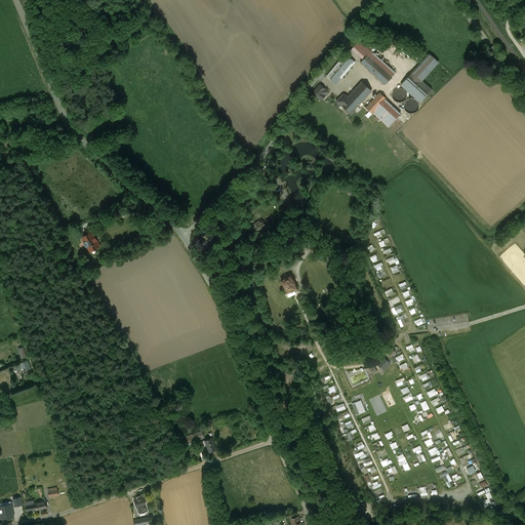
[(370,51),(359,41),(351,49),(363,59),(370,51)]
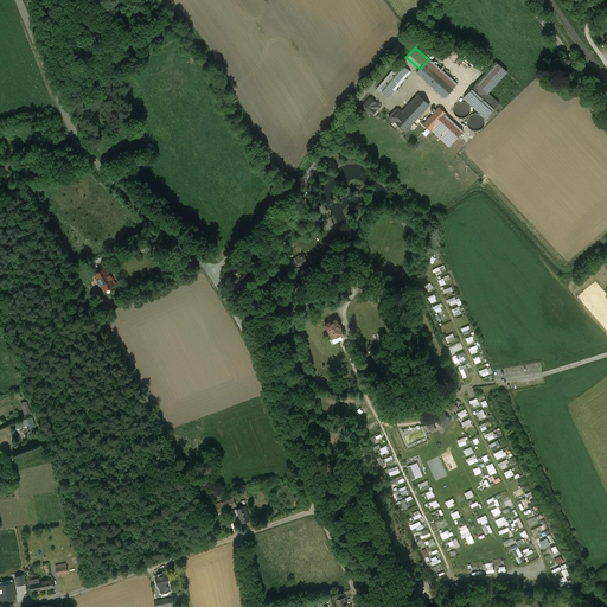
[(457,84),(428,59),(420,69),(416,72),(445,97),(457,84)]
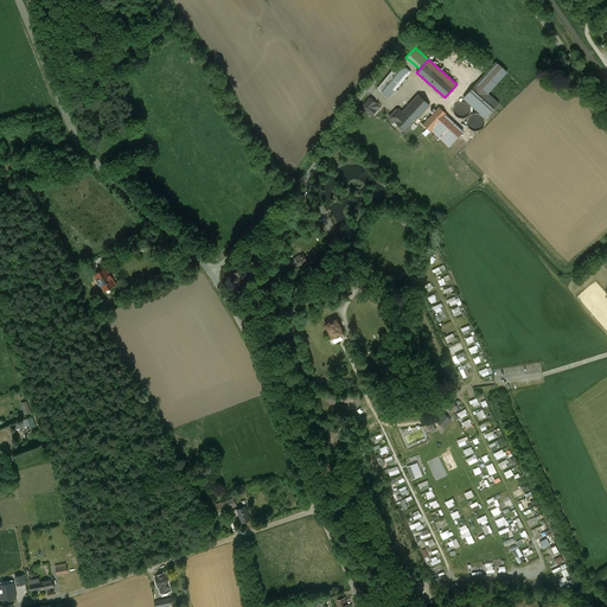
[(400,63),(378,90),(388,98),(410,72),(400,63)]
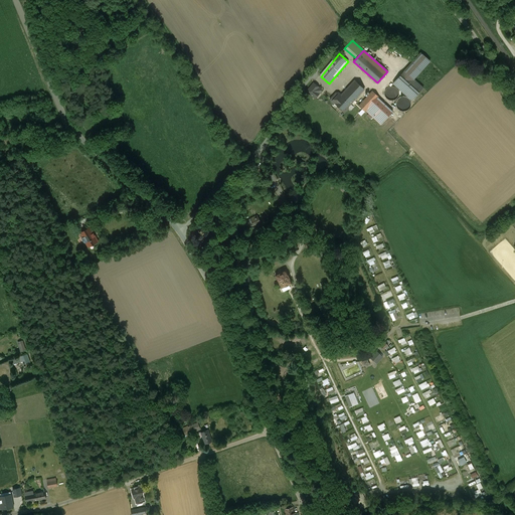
[(420,53),(404,71),(413,79),(430,61),(420,53)]
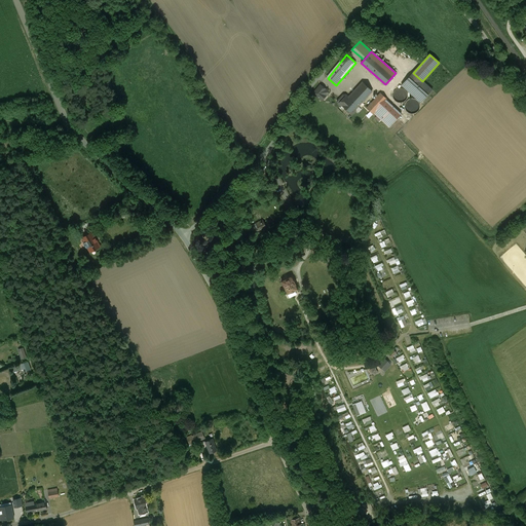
[(422,81),(413,73),(402,85),(420,103),(431,89),(422,81)]
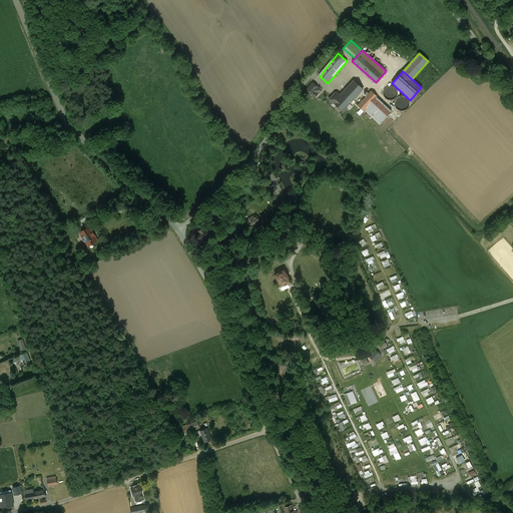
[(363,89),(353,80),(345,89),(354,98),(360,92),(363,89)]
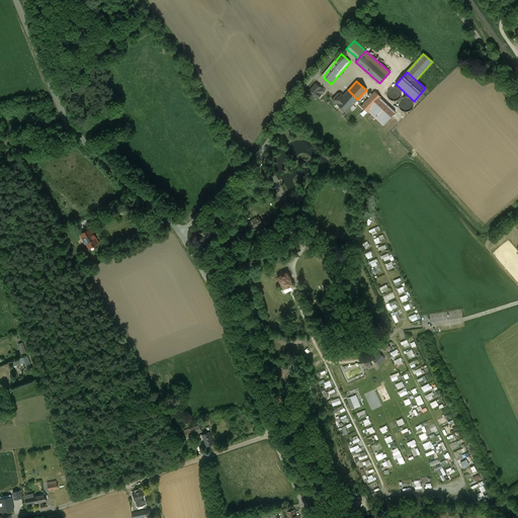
[(321,88),(315,83),(309,91),(318,98),(321,94),(323,94),(323,87),(321,88)]
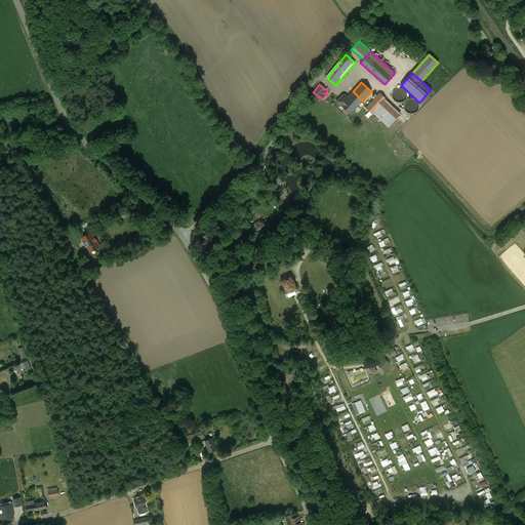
[(394,99),(395,101),(397,102),(399,103),(401,103),(402,102),(404,101),(405,98),(406,97),(406,95),(406,93),(405,91),(404,90),(402,89),(401,88),(399,88),(397,88),(395,89),(394,90),(393,92),(392,94),(392,96),(393,98),(394,99)]
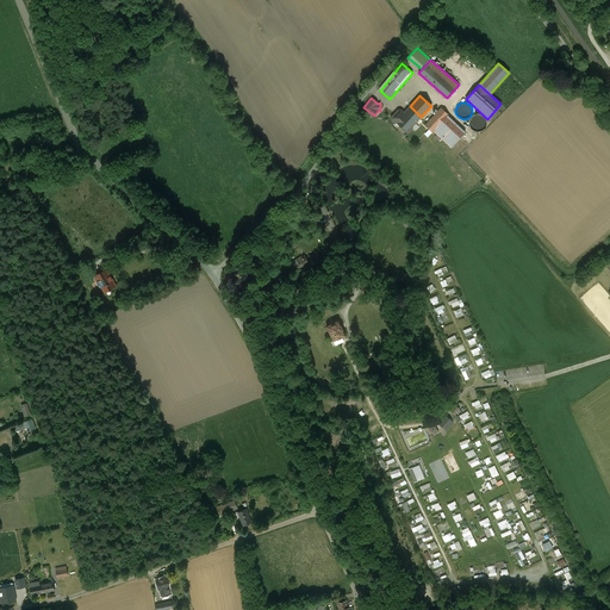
[(403,113),(396,122),(406,131),(419,119),(421,117),(410,106),(403,113)]
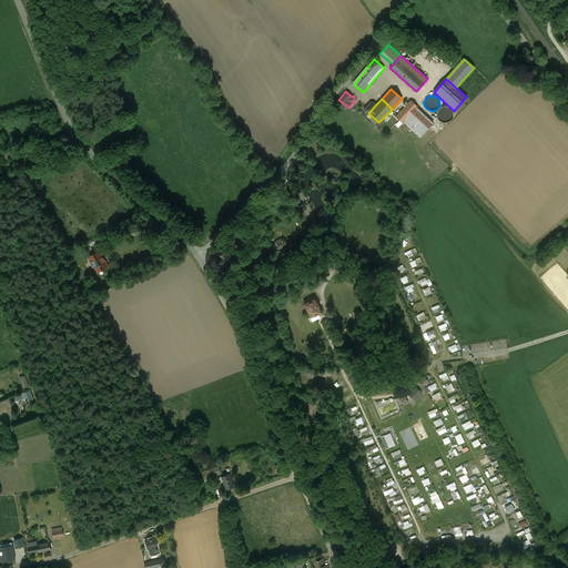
[(396,115),(395,117),(402,123),(404,122),(416,109),(417,107),(411,101),(404,108),(396,115)]
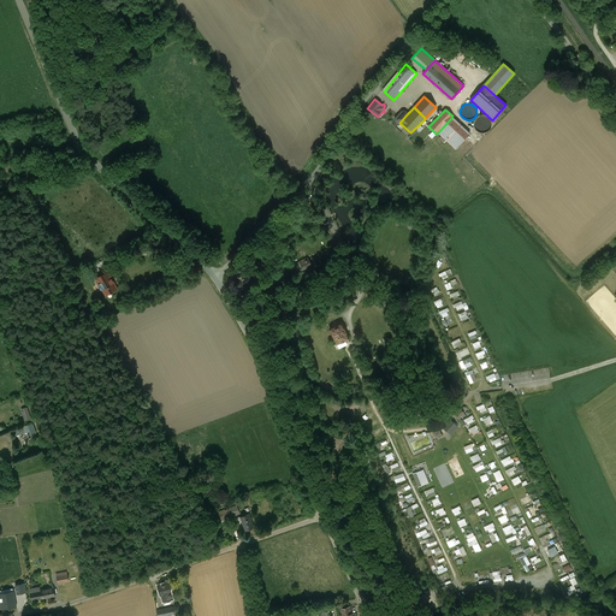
[(403,113),(401,116),(400,116),(398,116),(397,116),(396,117),(396,118),(396,119),(396,122),(397,122),(398,124),(400,123),(407,114),(406,112),(404,111),(403,111),(403,112),(402,112),(403,113)]
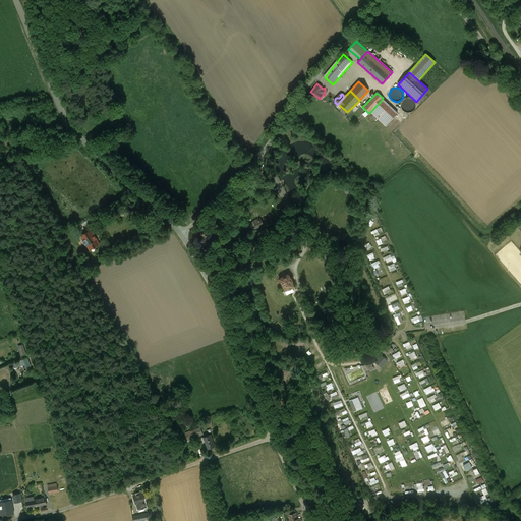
[(359,100),(358,102),(363,106),(370,99),(365,94),(359,100)]
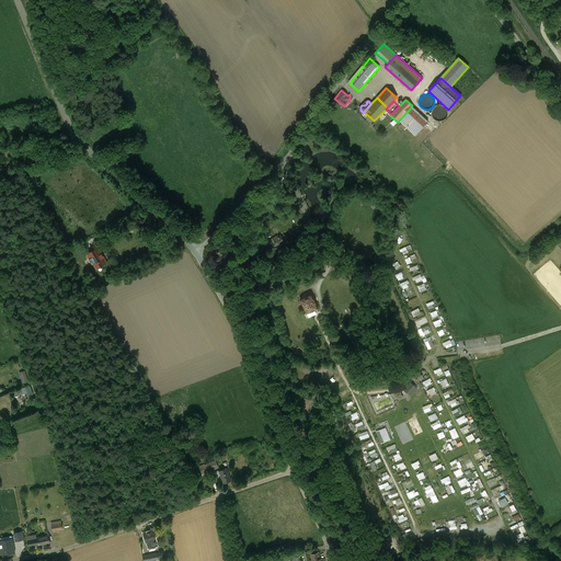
[(443,106),(441,105),(438,105),(436,106),(434,107),(433,109),(432,111),(432,114),(432,116),(433,117),(434,119),(436,121),(438,122),(441,122),(443,121),(445,119),(446,117),(447,115),(447,113),(447,111),(446,109),(445,107),(443,106)]
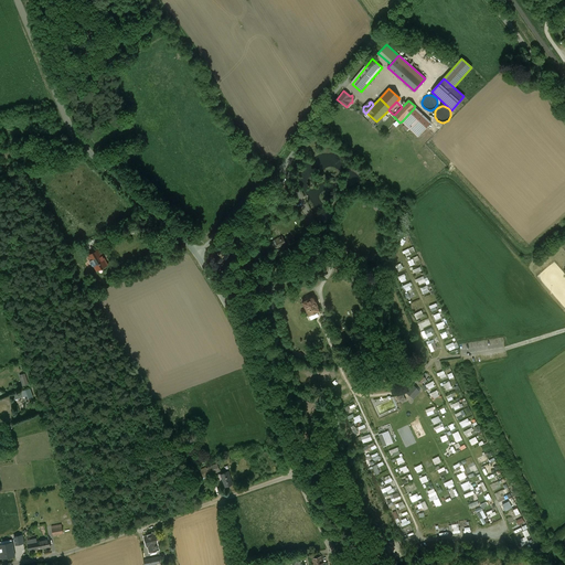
[(414,108),(402,121),(417,137),(430,123),(414,108)]
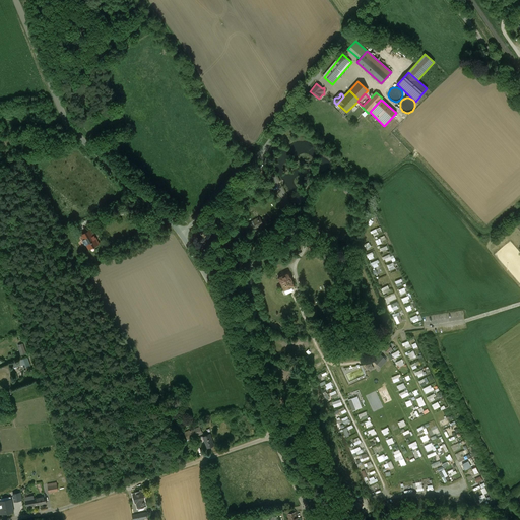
[(355,193),(348,186),(344,190),(352,196),(355,193)]
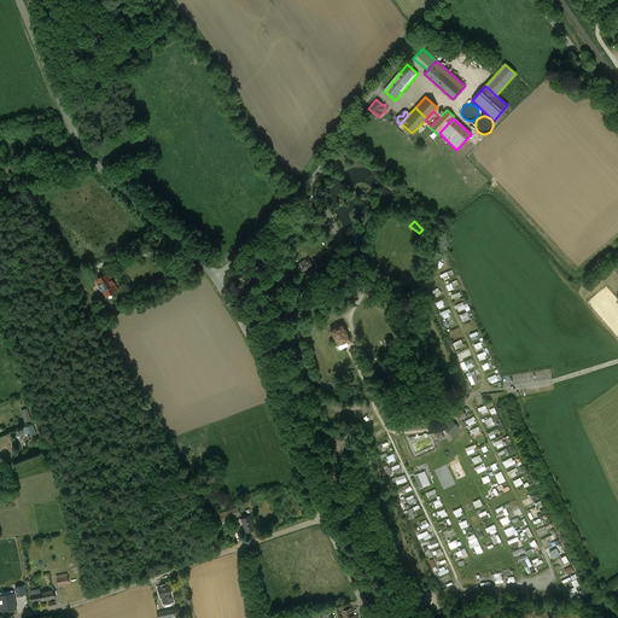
[(308,260),(301,263),(305,273),(313,269),(308,260)]
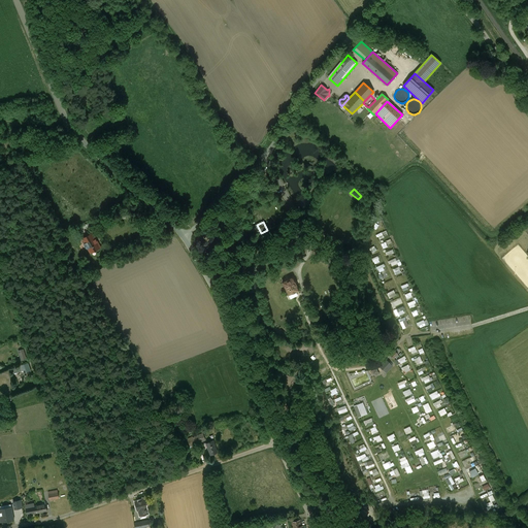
[(377,234),(380,240),(386,237),(383,231),(377,234)]
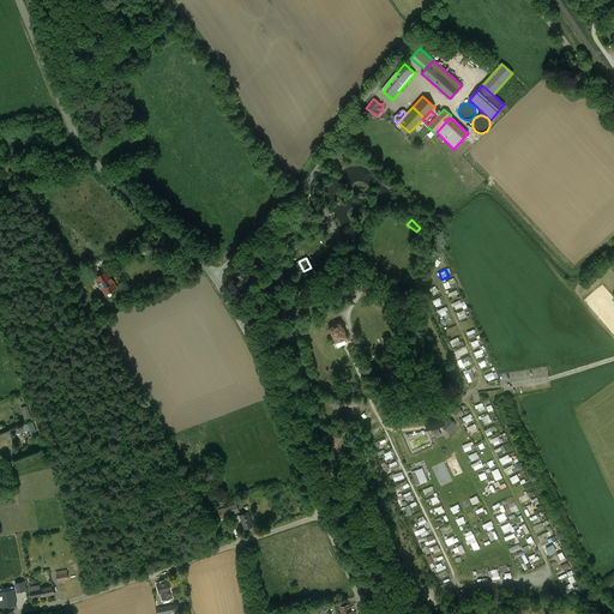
[(108,271),(96,277),(106,294),(116,288),(108,271)]
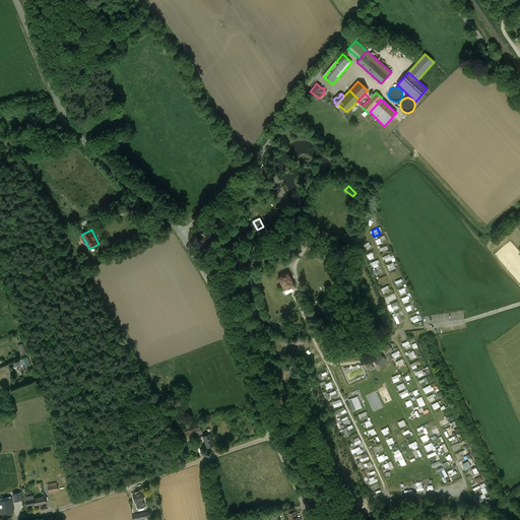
[(386,262),(393,259),(391,254),(384,257),(386,262)]
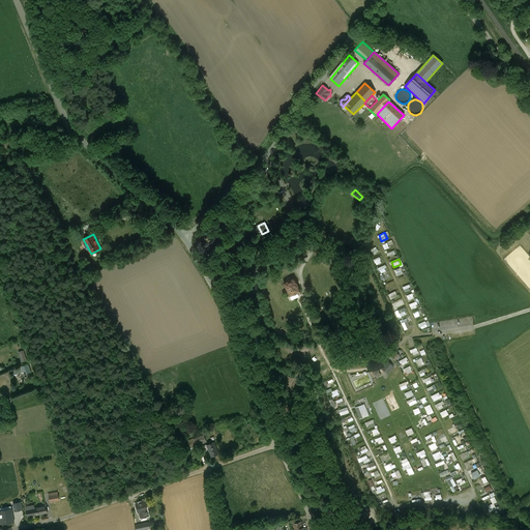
[(386,268),(388,267),(387,264),(379,267),(382,273),(387,270),(386,268)]
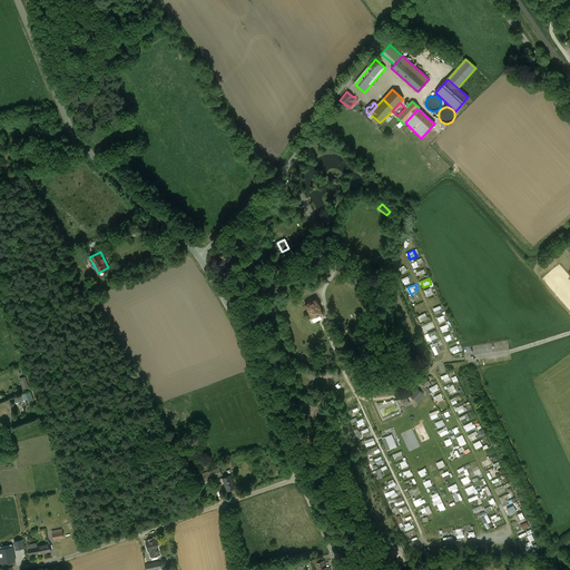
[(316,300),(305,304),(312,318),(323,313),(316,300)]
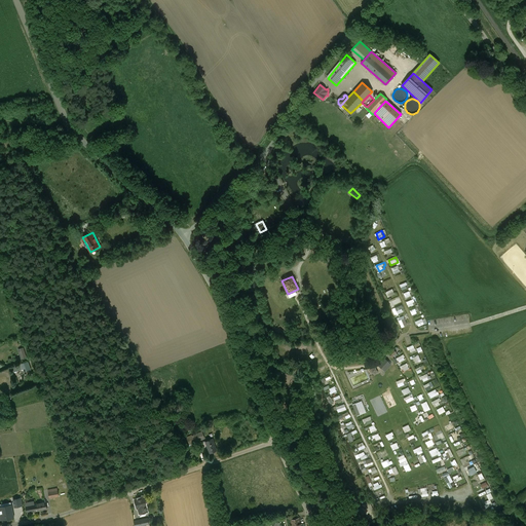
[(414,302),(415,301),(414,299),(407,301),(409,307),(415,305),(414,302)]
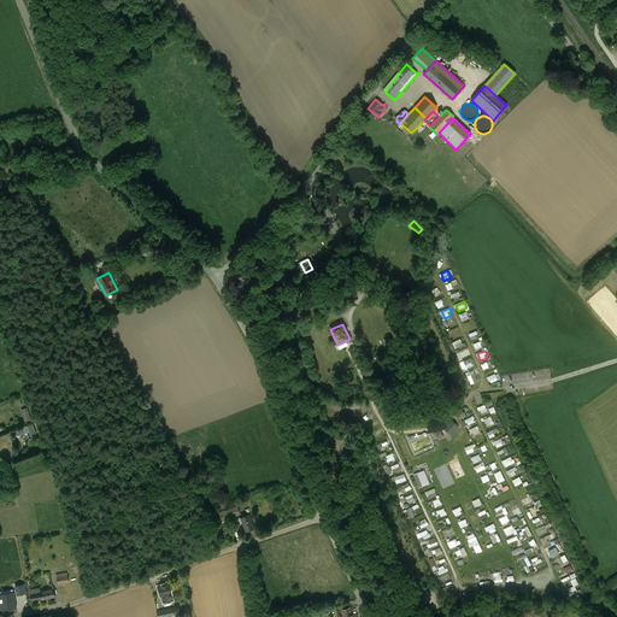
[(472,383),(480,380),(475,370),(468,374),(472,383)]
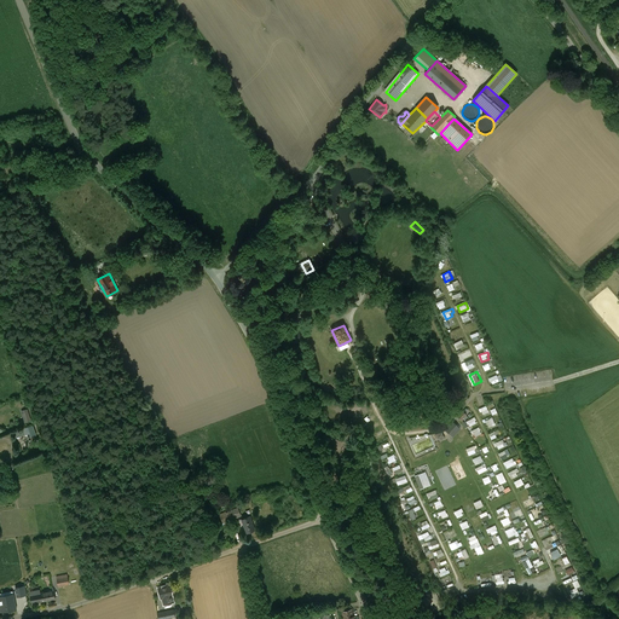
[(421,406),(412,401),(409,408),(418,412),(421,406)]
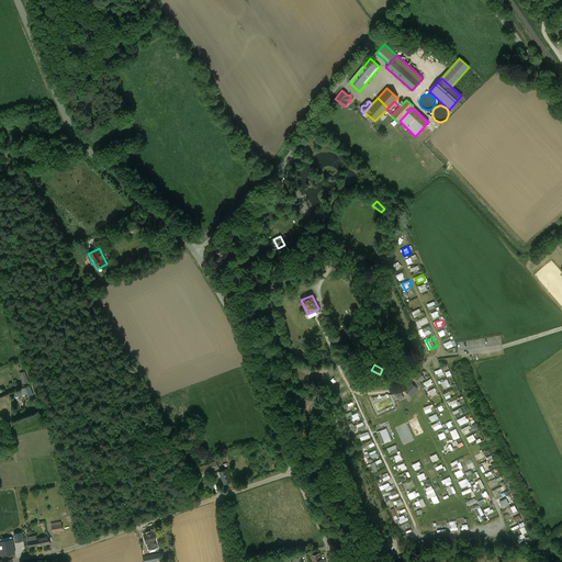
[(24,371),(19,373),(23,384),(29,382),(24,371)]
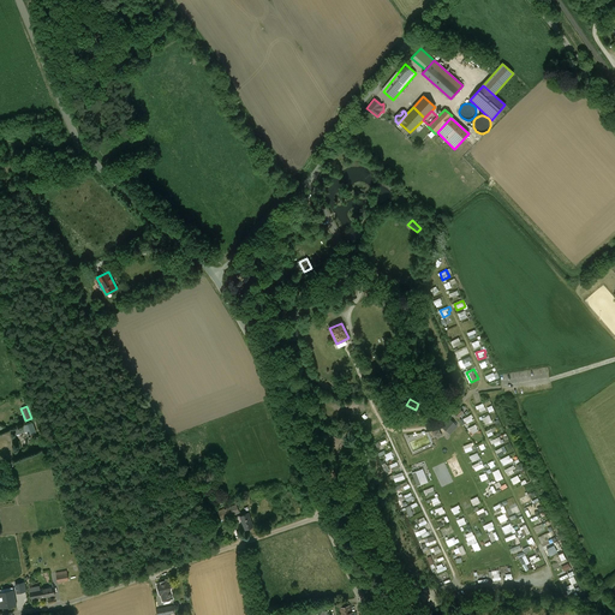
[(472,415),(461,419),(465,425),(475,419),(472,415)]
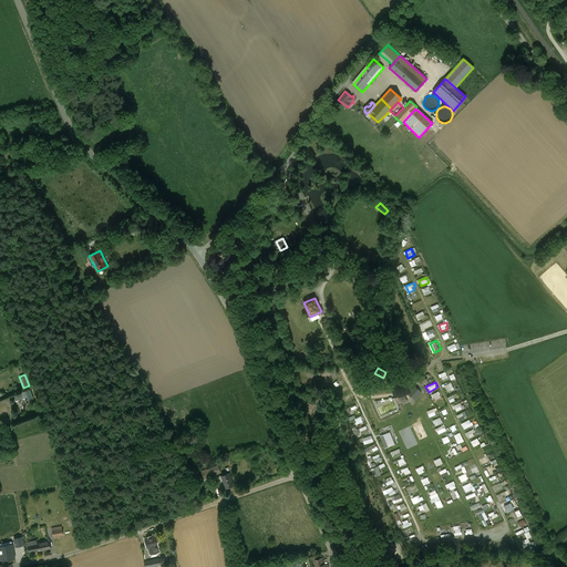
[(422,393),(414,387),(408,395),(415,401),(422,393)]
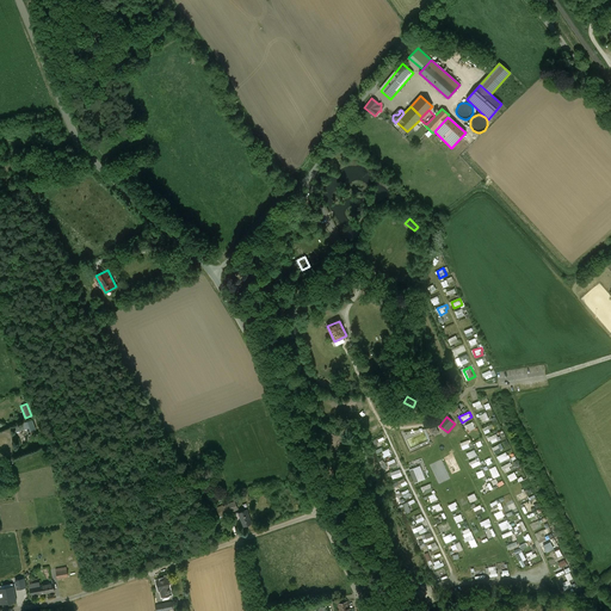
[(26,429),(28,432),(36,429),(32,420),(23,424),(25,429),(26,429)]
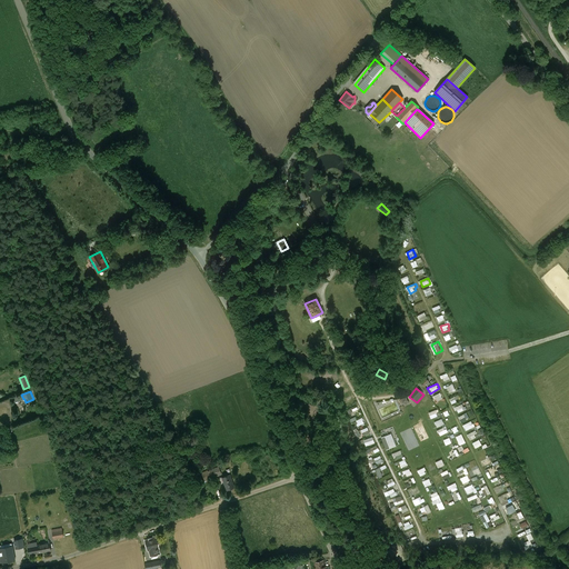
[(441,392),(432,396),(436,402),(445,398),(441,392)]
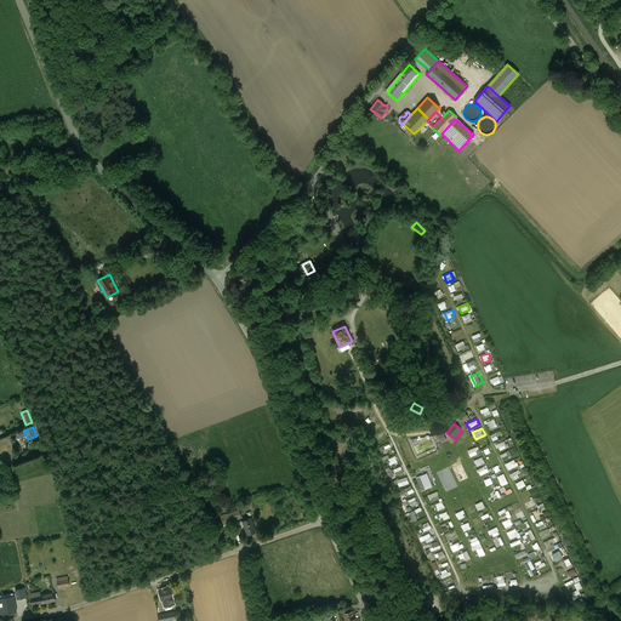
[(443,434),(437,437),(439,440),(443,438),(444,440),(443,442),(445,444),(448,443),(446,439),(446,440),(443,434)]
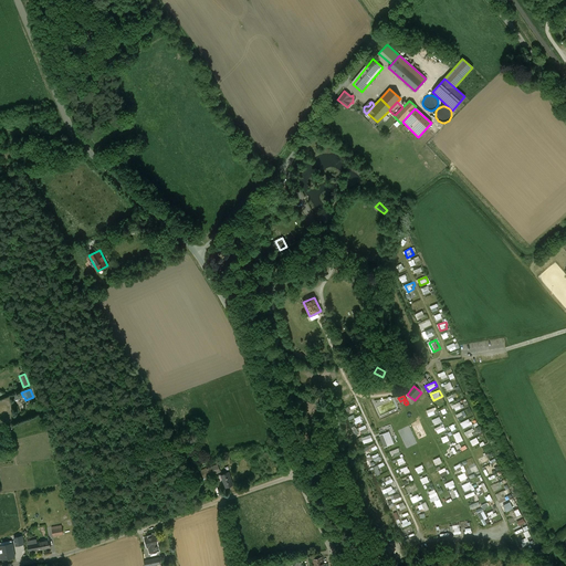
[(357,402),(346,408),(348,412),(359,407),(357,402)]
